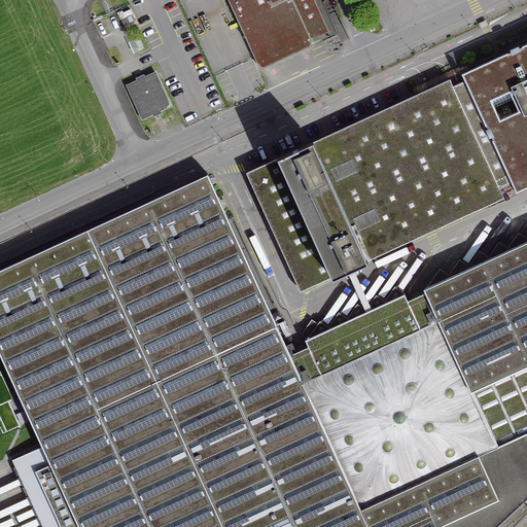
[(313,0),(226,0),(256,65),(328,32),(313,0)]
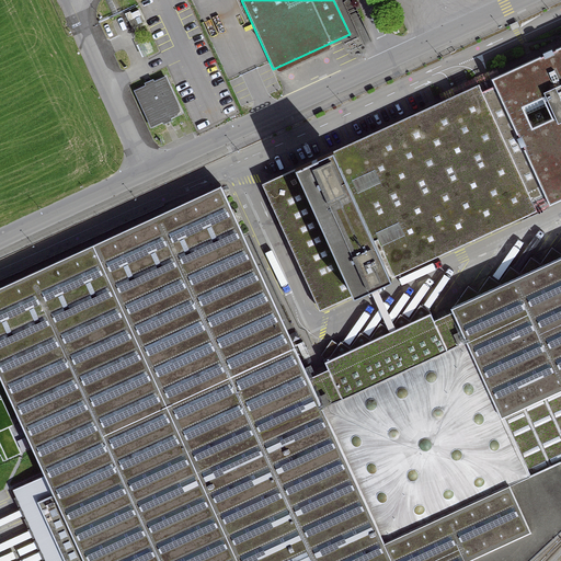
[(133,19),(128,21),(130,27),(142,22),(137,10),(130,13),(133,19)]
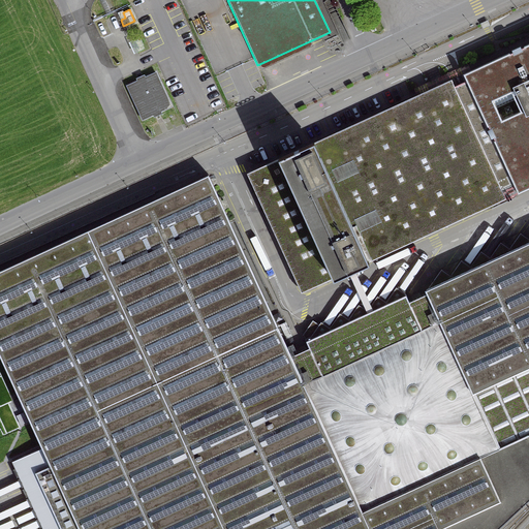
[(144,50),(138,38),(132,40),(137,52),(144,50)]
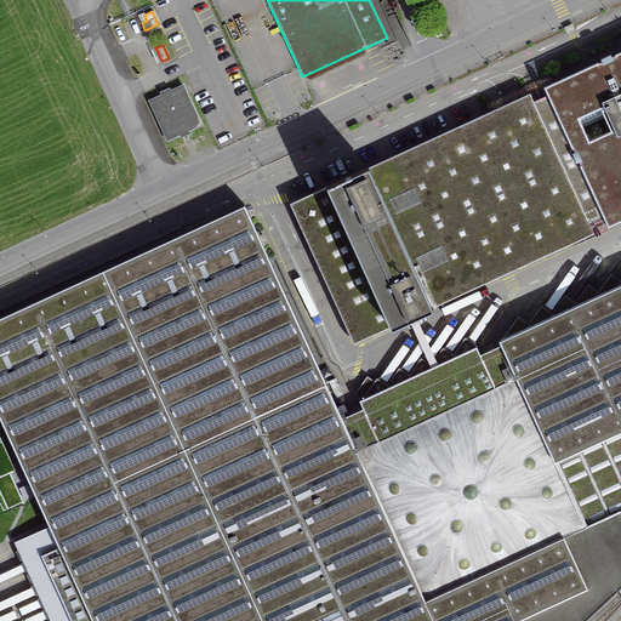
[(529,93),(289,204),(353,343),(408,318),(412,329),(428,364),(429,365),(434,358),(419,325),(415,315),(593,233),(590,226),(603,218),(607,227),(620,220),(620,51),(614,55),(614,56),(611,57),(610,55),(599,58),(600,62),(598,63),(597,62),(542,87),(546,95),(541,97),(533,102),(529,93)]
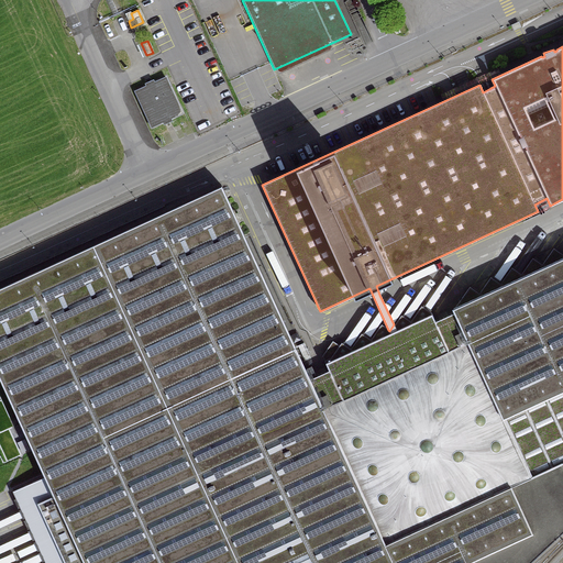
[(134,91),(151,128),(181,113),(165,78),(134,91)]
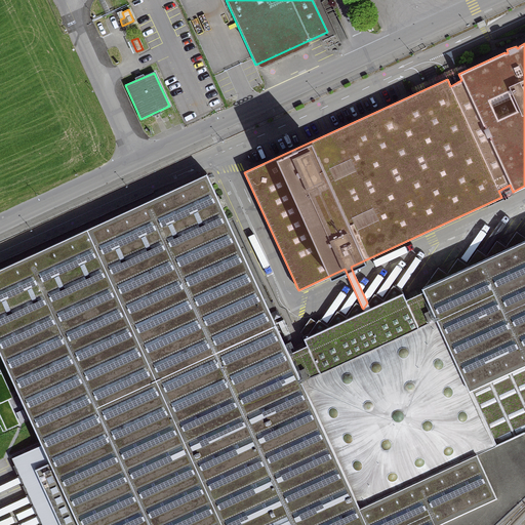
[(288,353),(205,173),(0,268),(0,354),(41,444),(11,458),(41,524),(490,524),(524,493),(524,237),(524,238),(516,232),(505,247),(496,241),(485,256),(477,249),(466,265),(456,258),(446,274),(437,268),(422,288),(423,290),(415,294),(405,299),(402,292),(392,285),(381,299),(373,294),(367,303),(363,309),(362,308),(355,303),(345,317),(336,311),(326,325),(318,320),(308,334),(301,336),(306,345),(288,353)]
